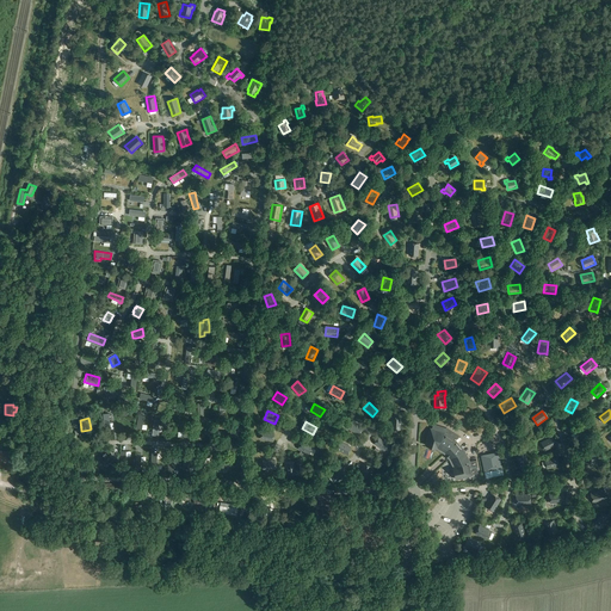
[(359,434),(363,427),(353,421),(349,429),(359,434)]
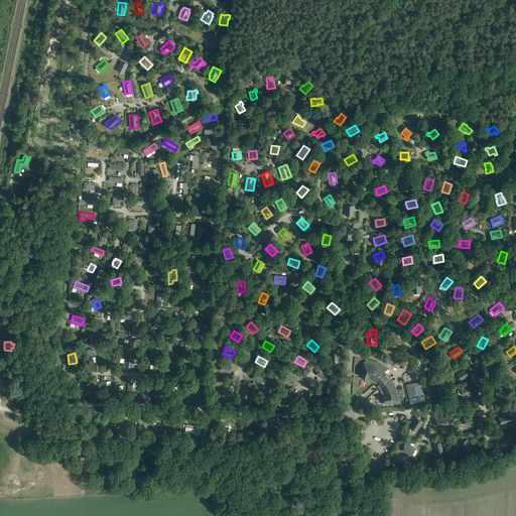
[(431,368),(437,366),(434,356),(427,359),(431,368)]
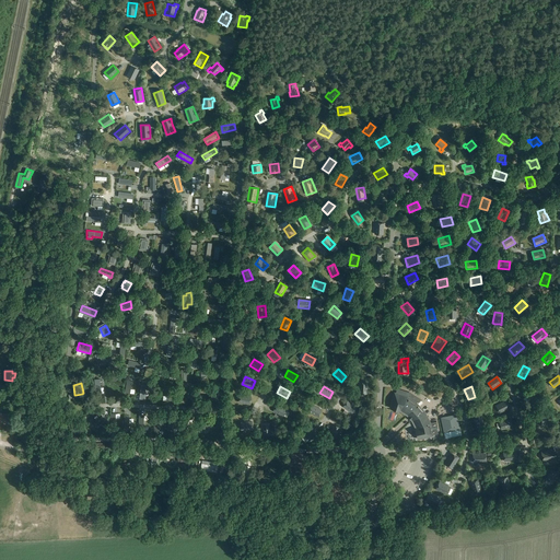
[(531,400),(537,392),(532,387),(525,396),(531,400)]
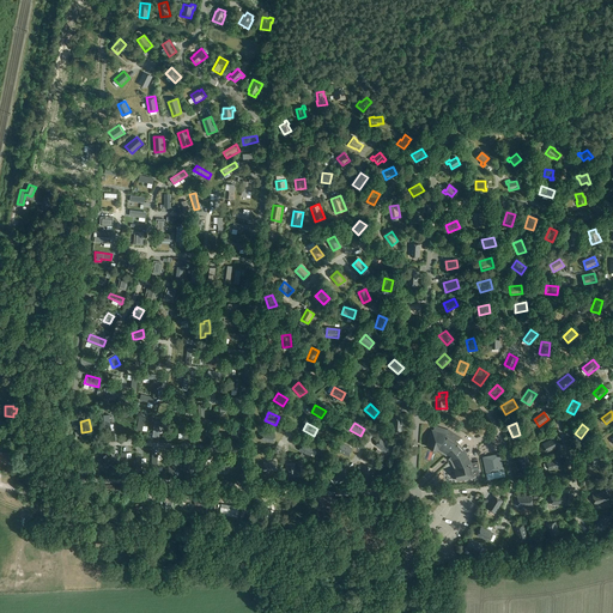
[(460,438),(448,430),(435,425),(434,431),(432,431),(428,445),(439,449),(447,454),(448,456),(450,460),(450,459),(453,461),(456,468),(459,481),(474,478),(474,477),(479,475),(478,469),(479,469),(478,462),(471,463),(466,451),(457,443),(461,438),(460,438)]
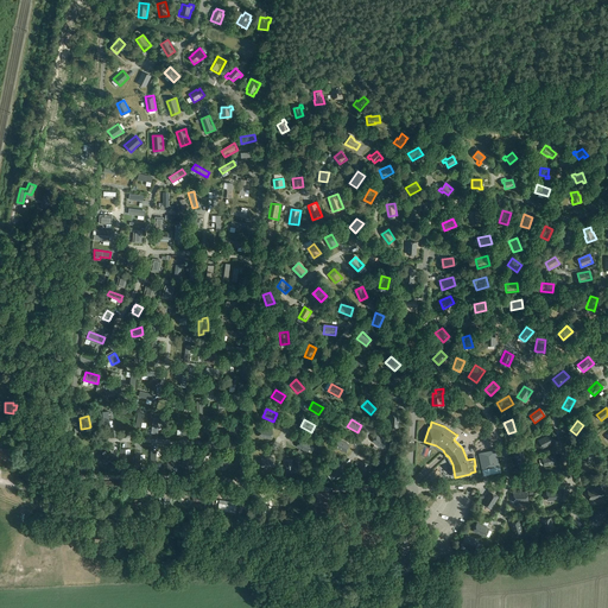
[(271,439),(273,431),(261,429),(260,437),(271,439)]
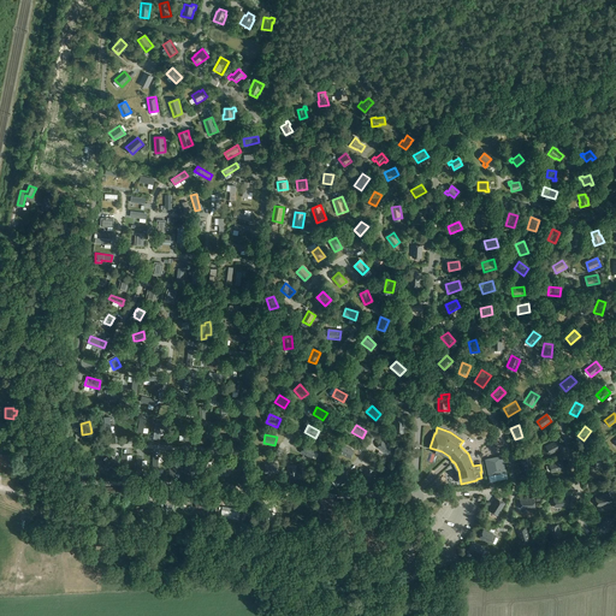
[(388,455),(392,448),(383,440),(378,448),(388,455)]
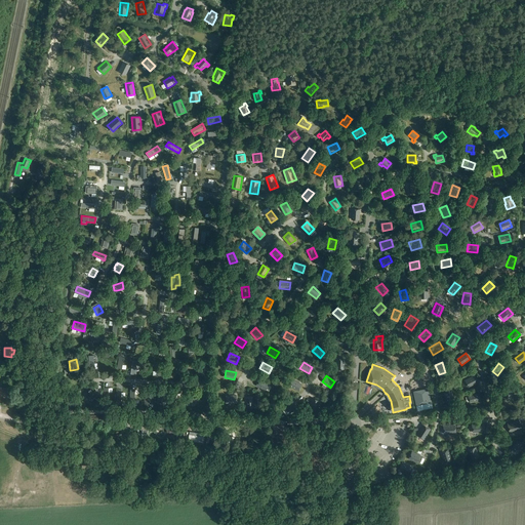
[(469,387),(478,382),(475,376),(466,380),(469,387)]
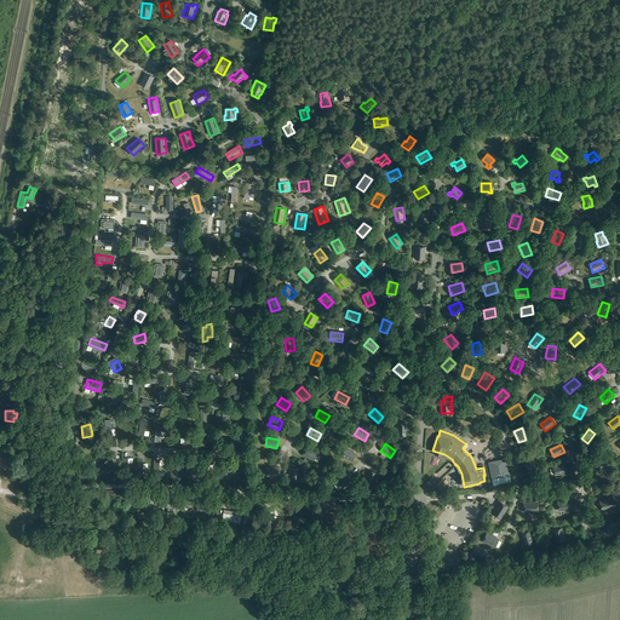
[(314,461),(317,454),(308,448),(303,455),(314,461)]
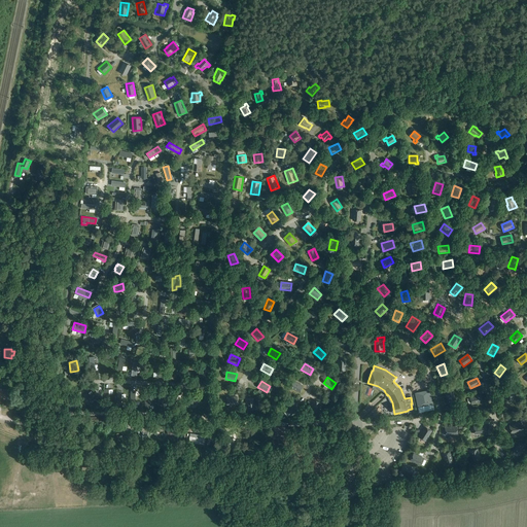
[(300,392),(303,386),(293,381),(290,388),(300,392)]
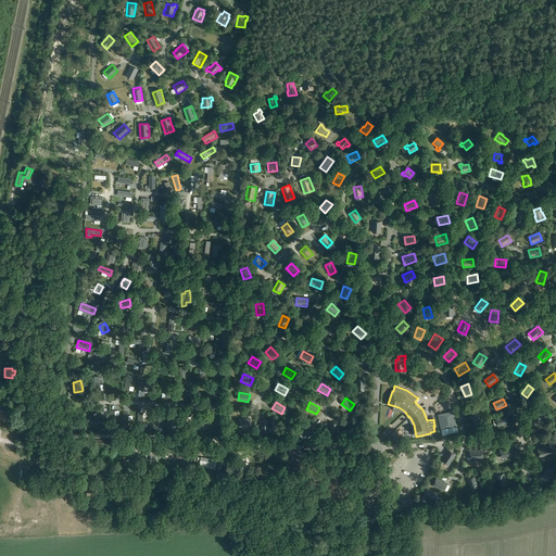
[(10,422),(11,411),(0,409),(0,419),(4,420),(3,422),(10,422)]
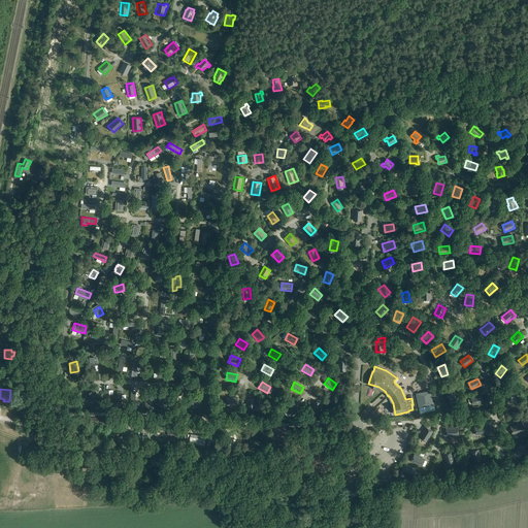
[(93,389),(87,396),(93,401),(99,394),(93,389)]
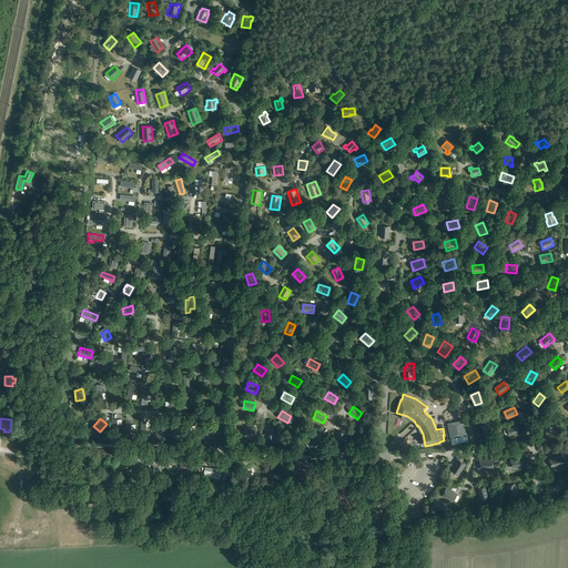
[(547,423),(544,428),(551,433),(556,423),(549,419),(547,423)]
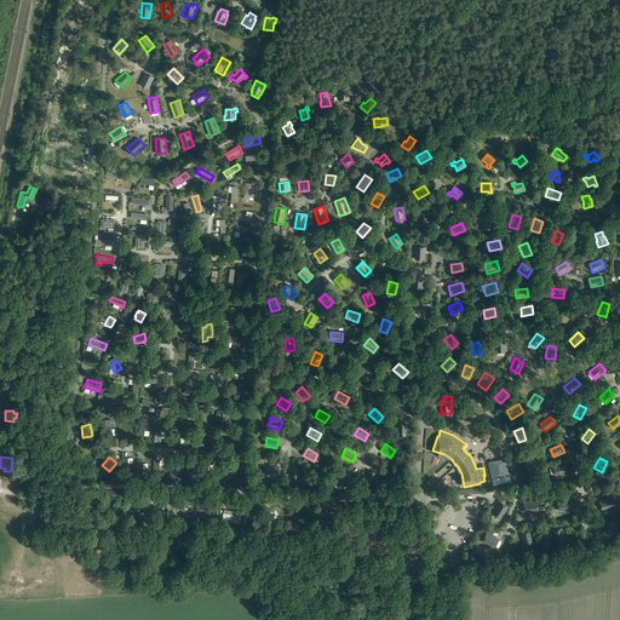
[(492,480),(510,475),(506,459),(505,459),(489,463),(488,463),(492,480)]
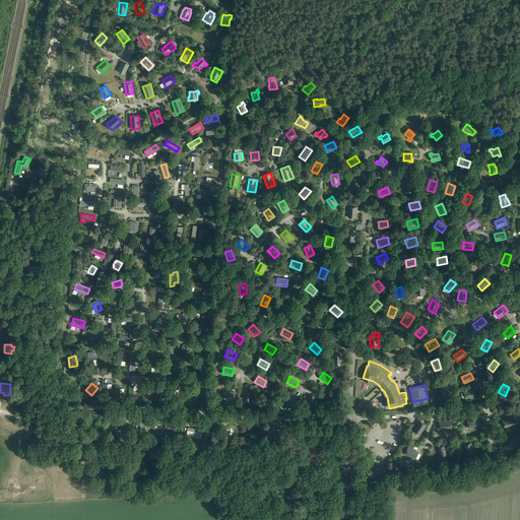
[(442,398),(449,397),(448,387),(441,388),(442,398)]
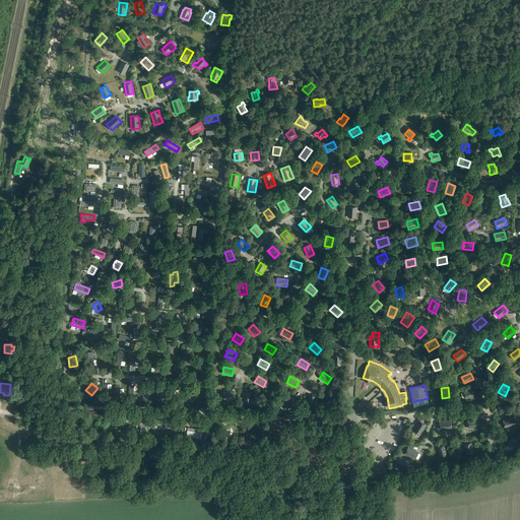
[(375,389),(354,407),(359,411),(378,393),(375,389)]
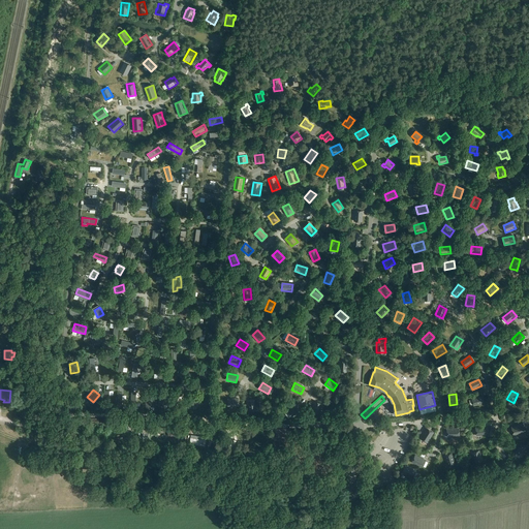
[(474,406),(484,403),(483,397),(472,399),(474,406)]
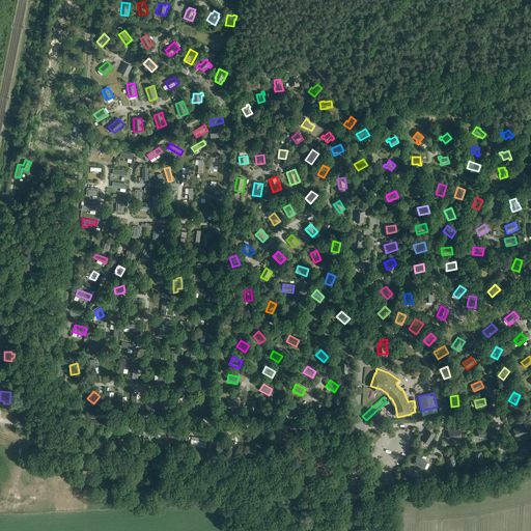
[(250,413),(257,412),(256,402),(249,402),(250,413)]
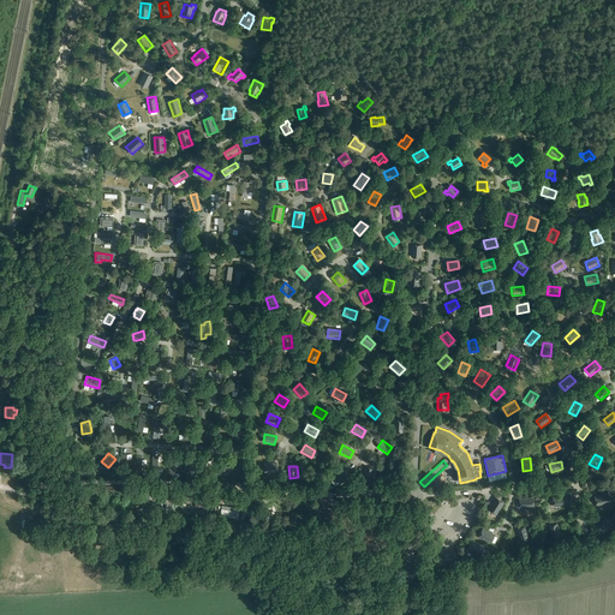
[(370,481),(374,470),(366,466),(362,478),(370,481)]
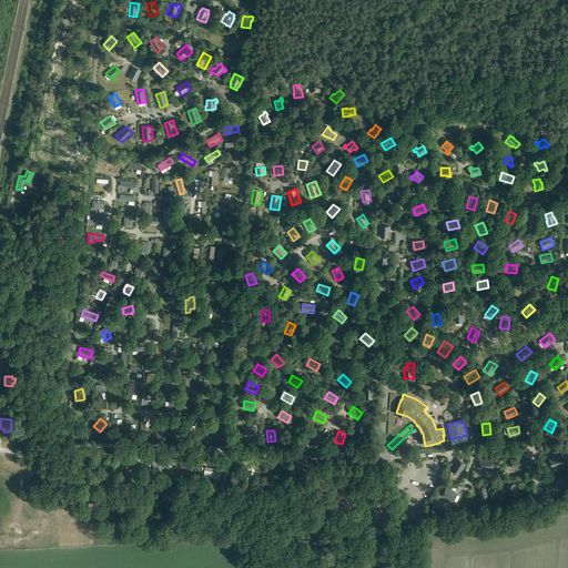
[(313,448),(322,443),(318,436),(308,442),(313,448)]
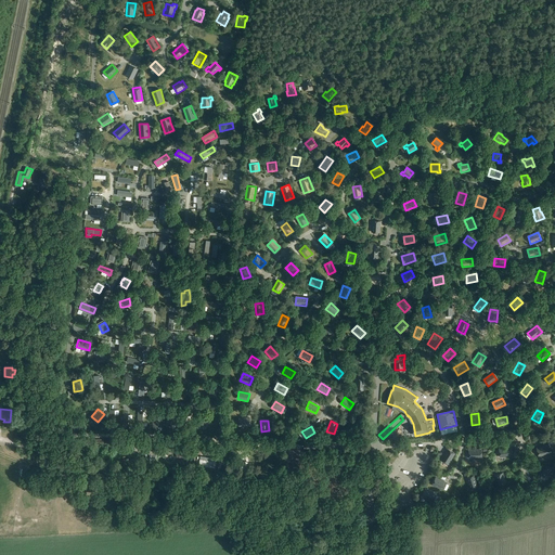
[(537,448),(539,457),(552,454),(550,444),(537,448)]
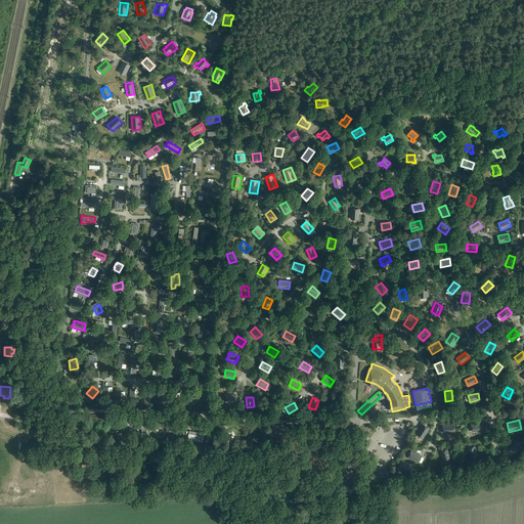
[(471,423),(472,432),(484,431),(483,421),(471,423)]
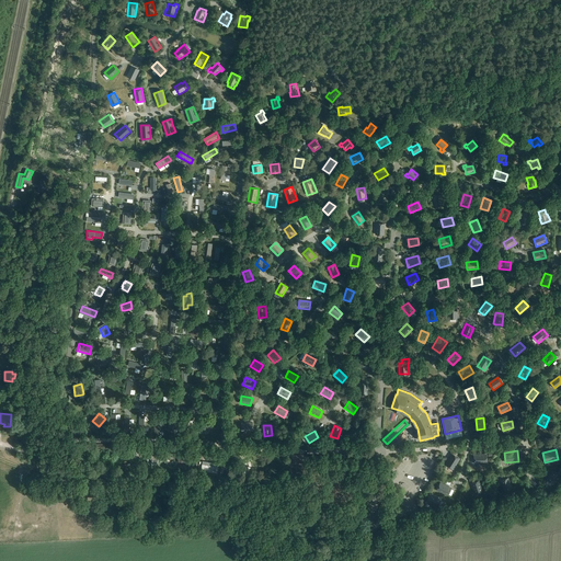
[(445,465),(454,470),(460,458),(451,453),(445,465)]
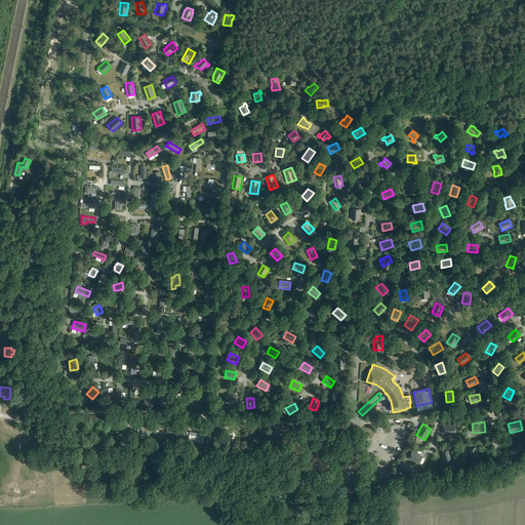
[(443,425),(444,434),(456,434),(455,425),(443,425)]
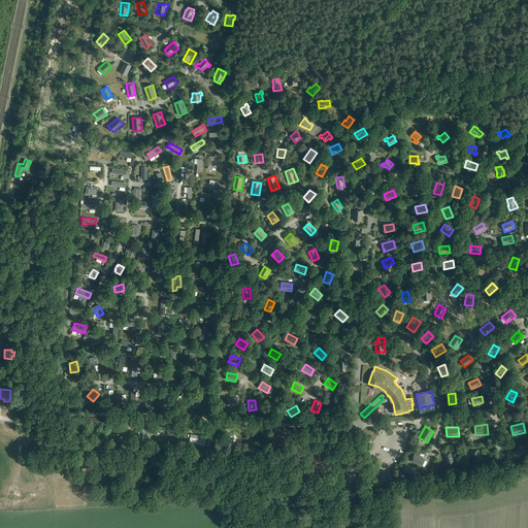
[(521,456),(527,448),(521,443),(515,452),(521,456)]
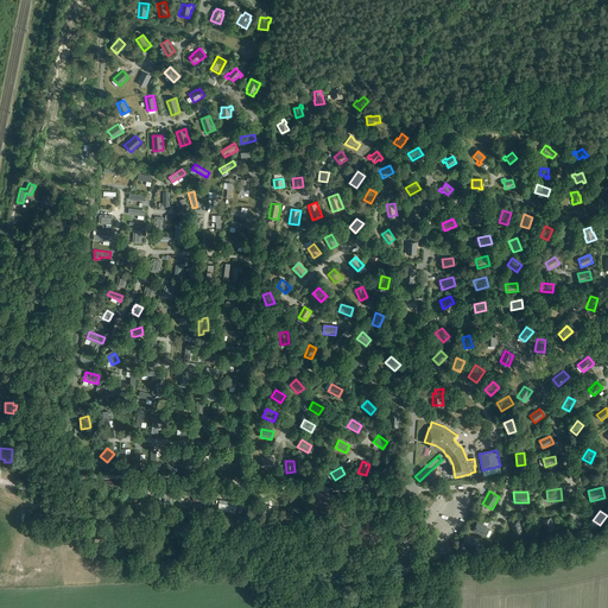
[(543,521),(546,532),(555,530),(551,519),(543,521)]
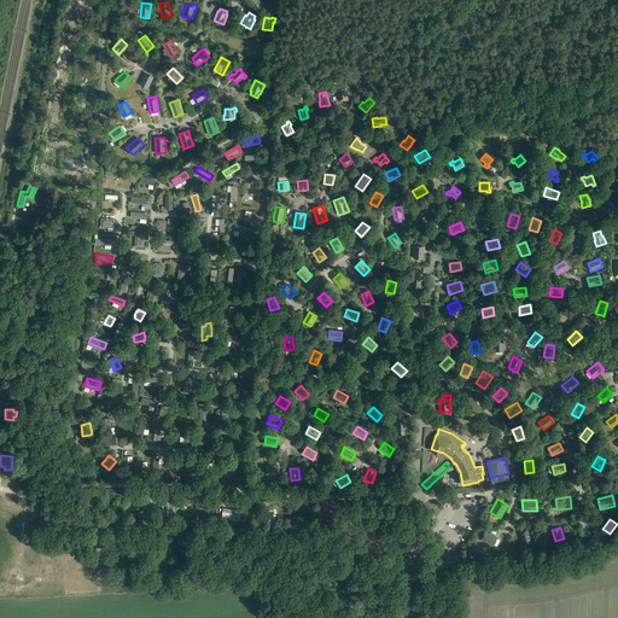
[(523,544),(531,542),(528,530),(519,532),(523,544)]
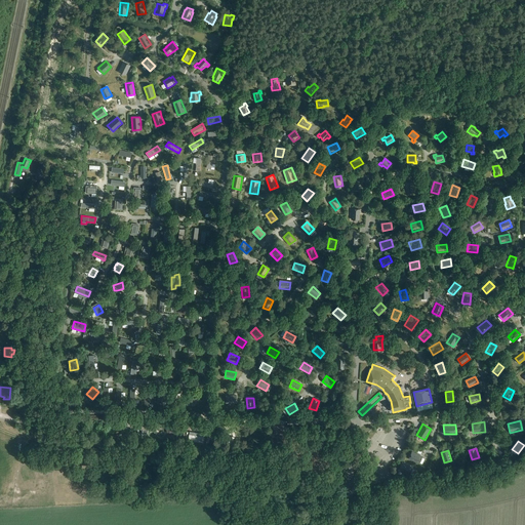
[(412,452),(409,458),(419,463),(419,462),(421,457),(422,457),(412,452)]
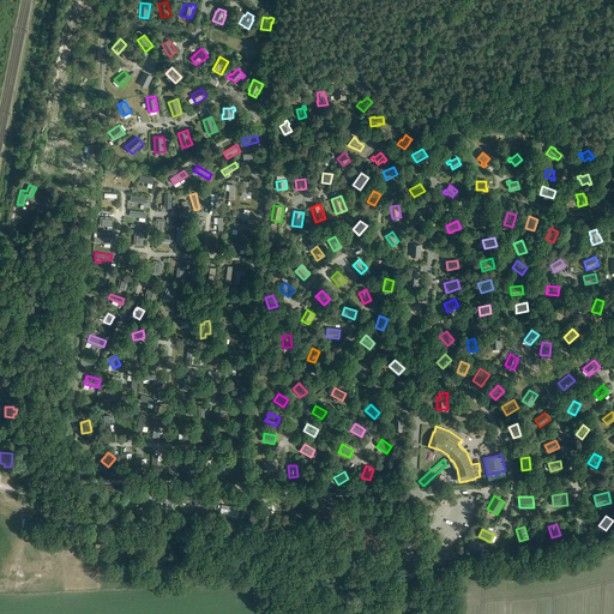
[(480,554),(482,548),(482,547),(470,541),(467,549),(479,554),(480,554)]
